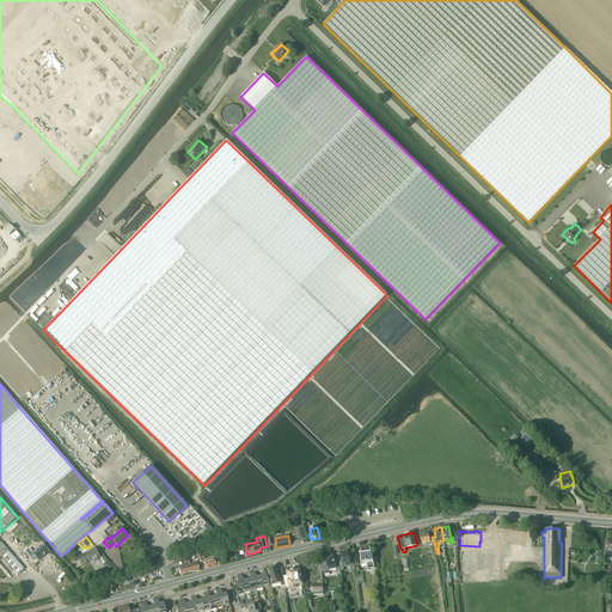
[(484,540),(484,546),(487,546),(487,556),(491,556),(491,558),(501,558),(501,537),(491,537),(491,540),(484,540)]
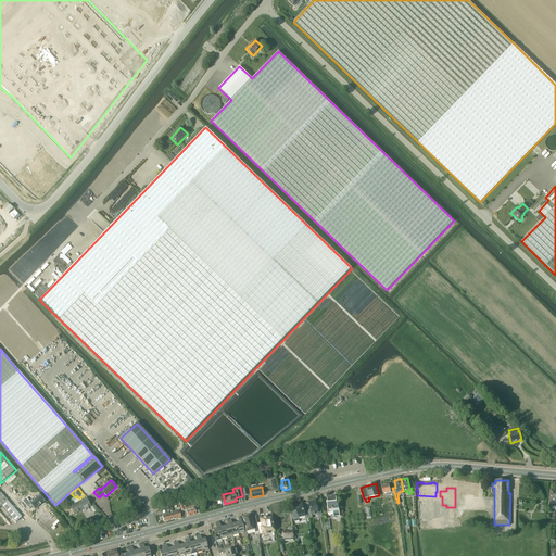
[(21,517),(0,492),(0,506),(2,505),(15,521),(21,517)]
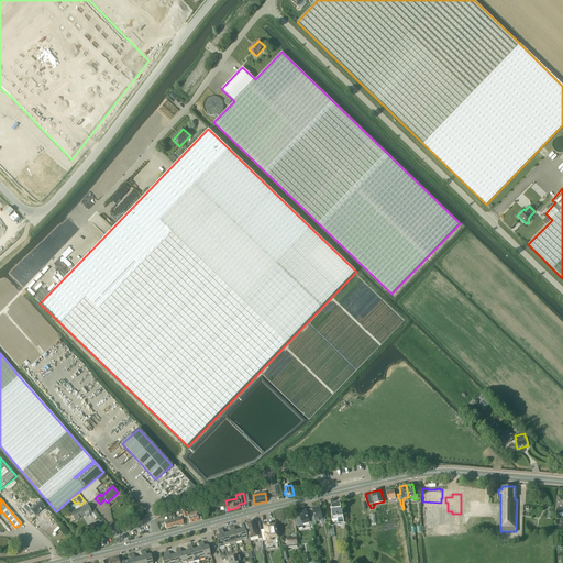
[(26,505),(23,508),(30,516),(32,514),(35,517),(39,514),(41,511),(44,508),(45,508),(39,500),(39,501),(30,509),(26,505)]
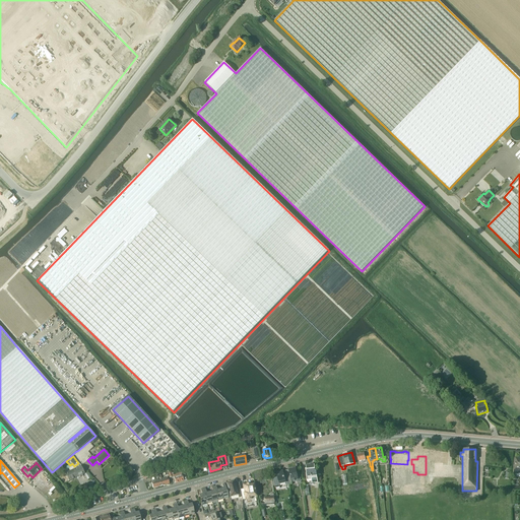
[(318,482),(316,470),(315,470),(314,464),(310,464),(310,465),(309,465),(306,465),(307,469),(305,469),(308,485),(314,484),(313,483),(318,482)]
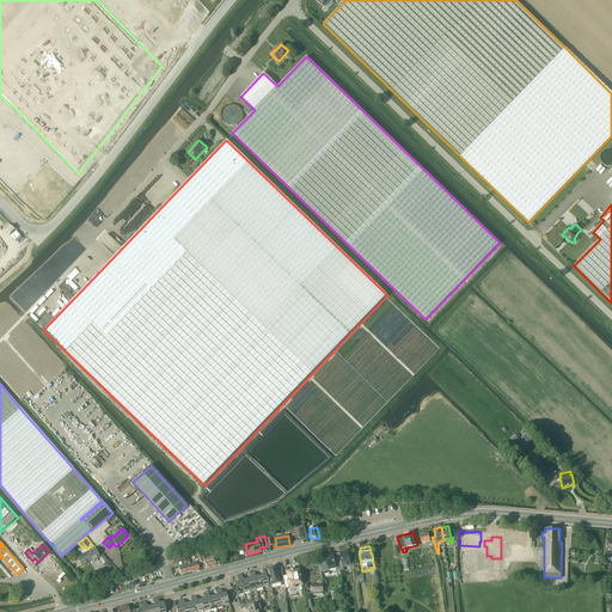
[(81,567),(99,557),(95,549),(77,558),(81,567)]
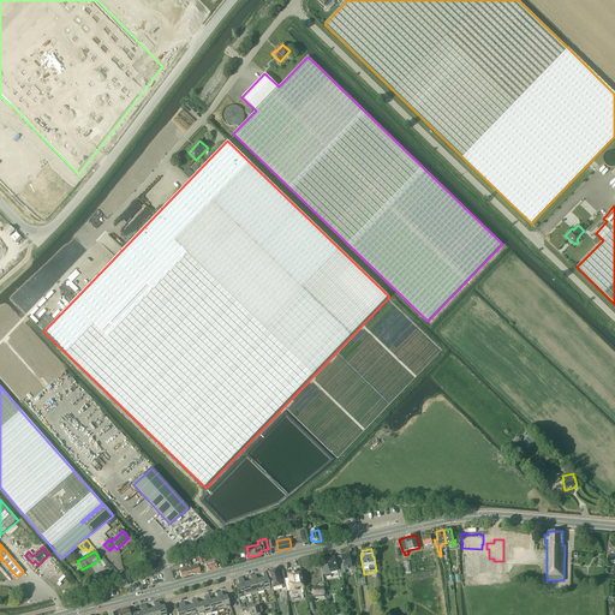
[(357,571),(354,559),(351,560),(350,554),(341,555),(342,561),(340,562),(342,573),(345,573),(345,569),(352,568),(353,571),(357,571)]
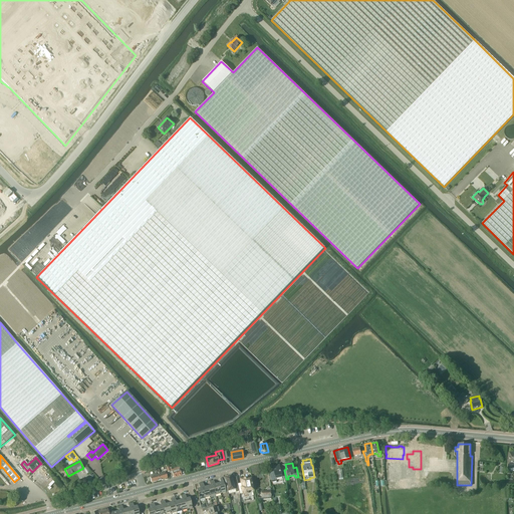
[(185,475),(183,469),(180,470),(179,468),(175,469),(172,470),(172,471),(171,472),(169,466),(166,467),(168,474),(171,473),(172,478),(173,477),(174,478),(185,475)]
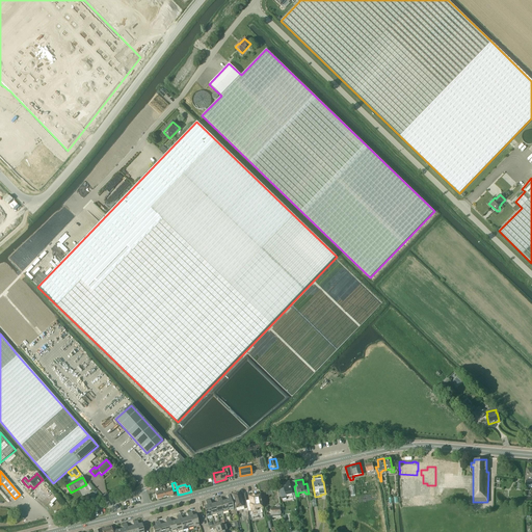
[(296,496),(294,486),(290,487),(289,482),(283,483),(284,488),(278,489),(282,500),(286,499),(286,496),(292,495),(293,497),(296,496)]
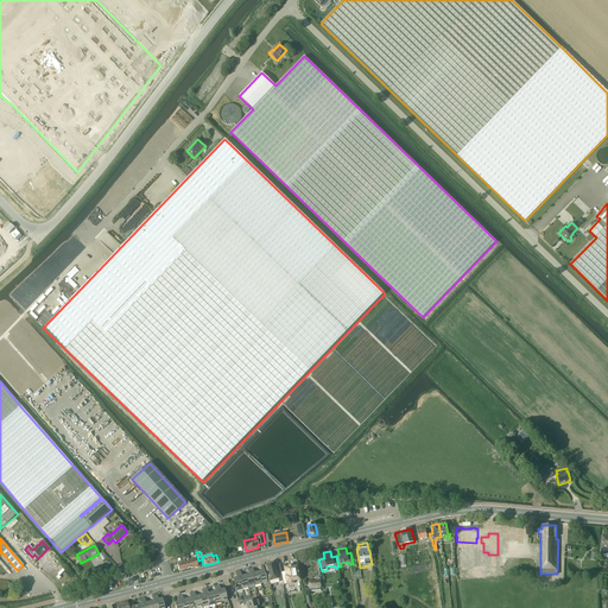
[(197,567),(196,561),(196,558),(194,559),(195,561),(189,562),(188,555),(185,556),(187,562),(189,569),(197,567)]
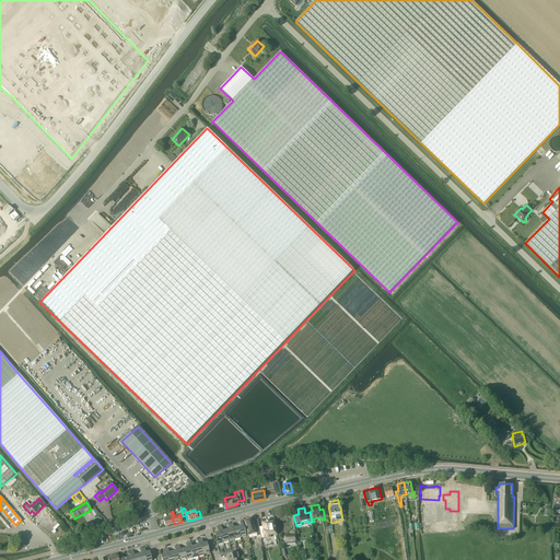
[(171,518),(170,513),(163,515),(164,517),(163,518),(164,521),(165,526),(174,524),(172,517),(171,518)]
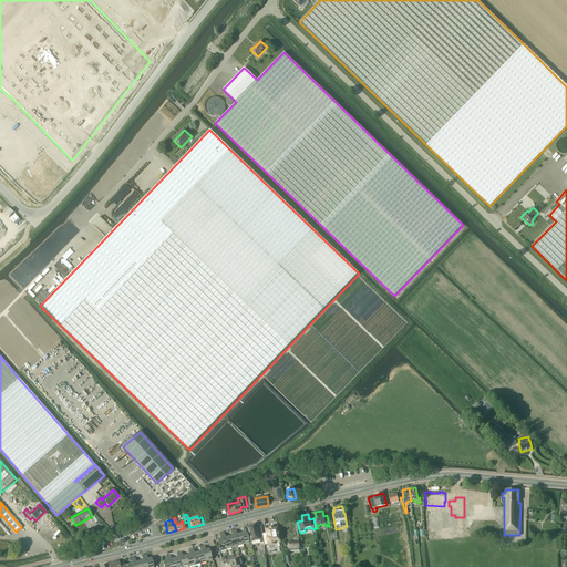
[(247,528),(247,531),(250,539),(249,539),(250,543),(251,546),(260,544),(264,543),(263,535),(261,534),(260,527),(256,528),(255,528),(255,525),(249,526),(250,527),(247,528)]
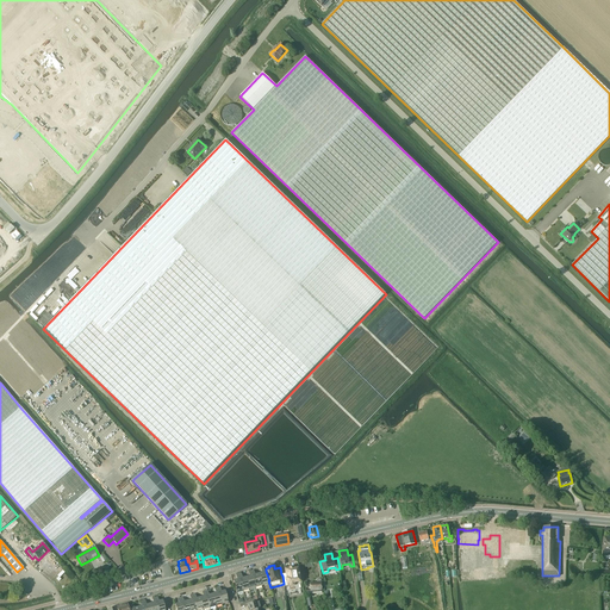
[(268,584),(263,568),(261,568),(262,573),(259,574),(262,586),(268,584)]
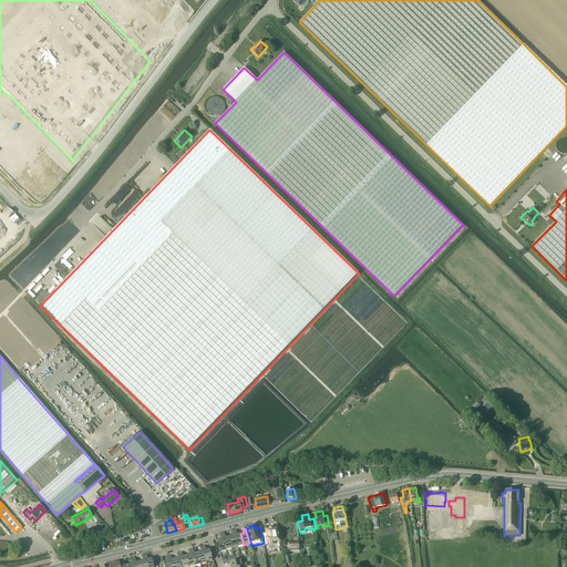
[(266,534),(261,534),(263,535),(264,543),(264,546),(267,545),(267,546),(272,545),(272,543),(279,542),(276,528),(272,529),(272,528),(265,529),(266,534)]
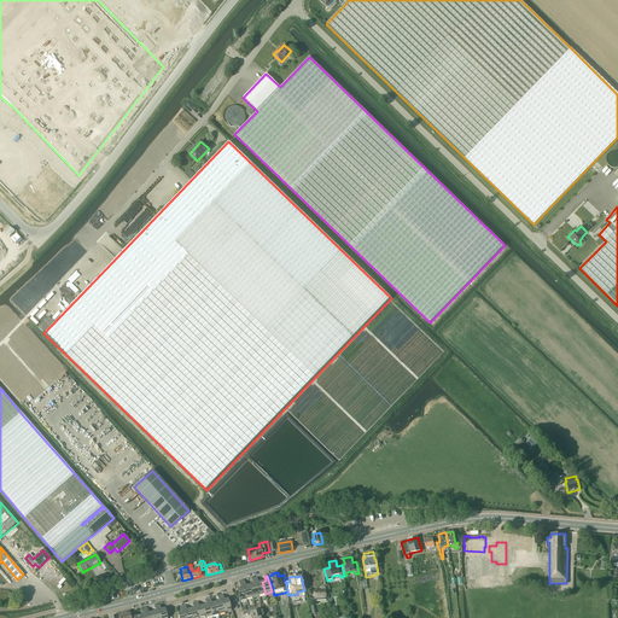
[(266,594),(262,582),(258,583),(257,578),(255,579),(258,595),(266,594)]
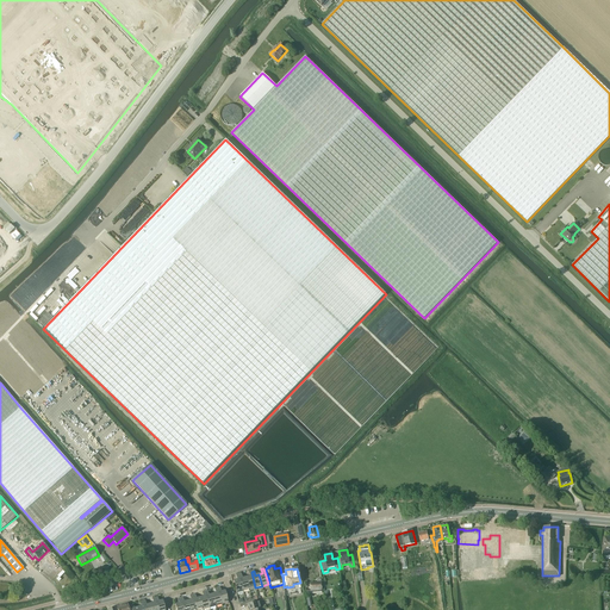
[(243,591),(238,574),(236,576),(237,580),(234,582),(236,593),(243,591)]
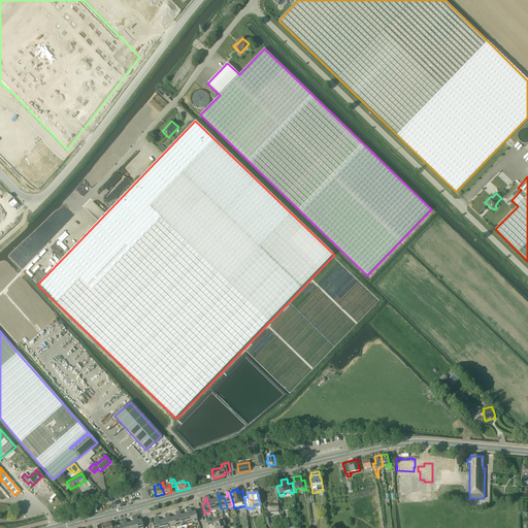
[(216,510),(212,500),(209,501),(208,497),(206,497),(210,512),(216,510)]
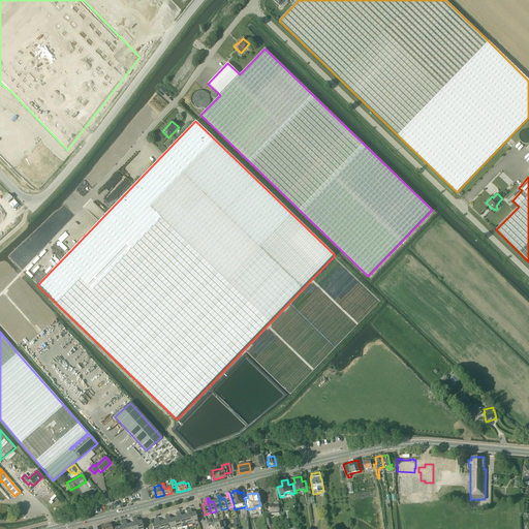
[(197,523),(195,512),(192,514),(190,509),(188,510),(192,524),(197,523)]
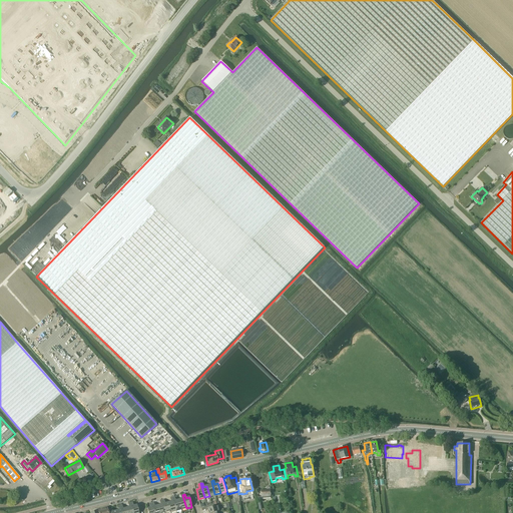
[(181,510),(178,500),(175,501),(174,497),(172,498),(176,511),(181,510)]
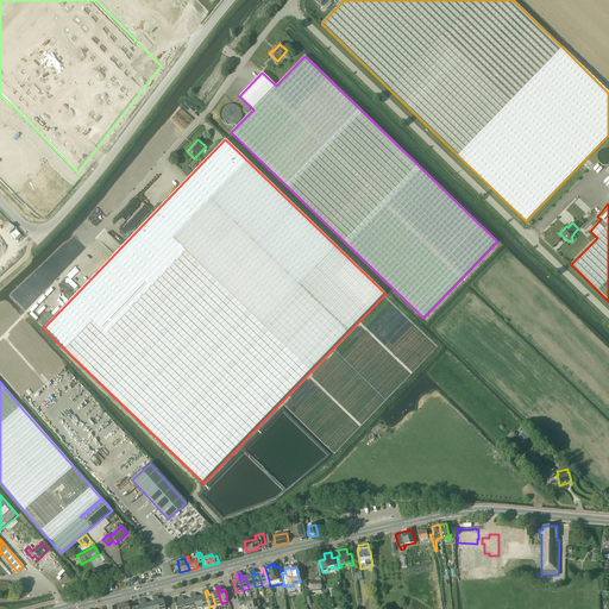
[(201,608),(202,608),(200,597),(196,598),(195,594),(192,594),(195,608),(201,608)]
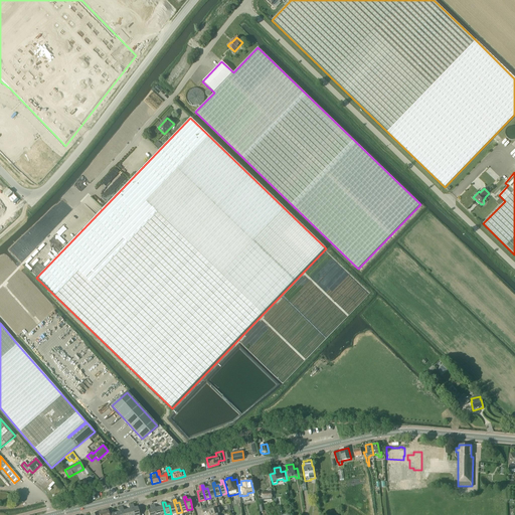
[(139,514),(137,507),(134,508),(133,504),(131,505),(133,514),(139,514)]
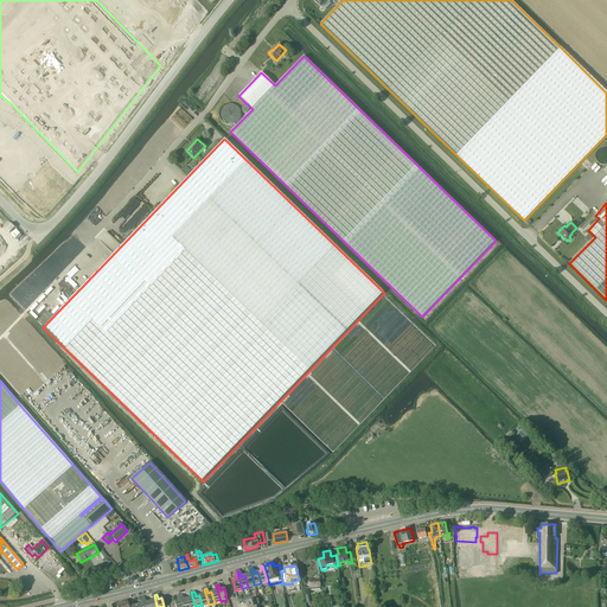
[(189,606),(186,599),(183,600),(181,595),(179,595),(181,606),(189,606)]
